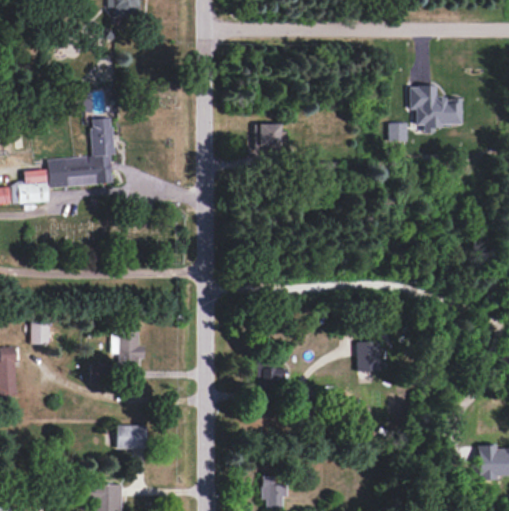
[(114,17),(139,17),(138,0),(107,0),(108,7),(114,7),(114,17)]
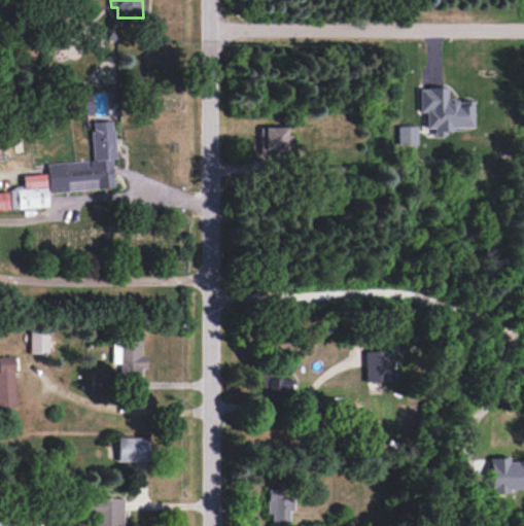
[(421,89),(421,112),(428,112),(428,129),(435,129),(437,137),(447,137),(447,130),(476,129),(475,101),(449,101),(449,89),(421,89)]
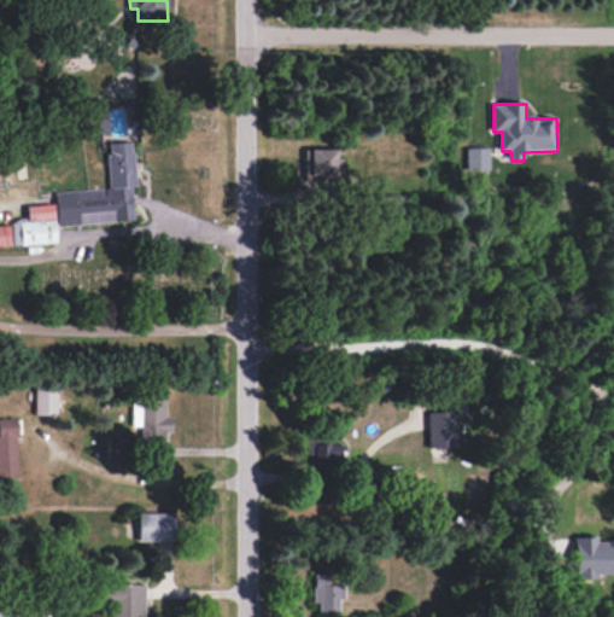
[(57,192),(59,226),(135,222),(134,186),(138,186),(135,143),(109,144),(111,190),(57,192)]
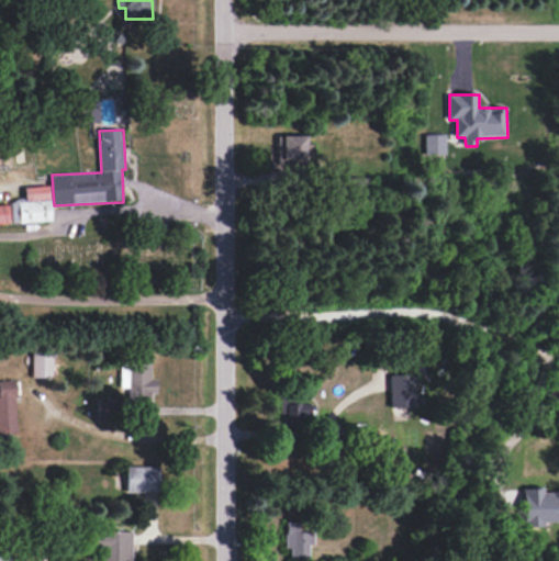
[(447,135),(427,135),(427,156),(447,155),(447,135)]
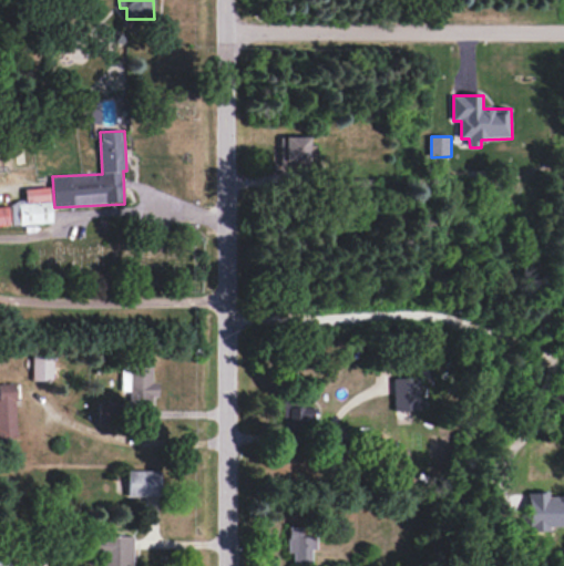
[(311,137),(282,137),(282,166),(310,167),(311,137)]
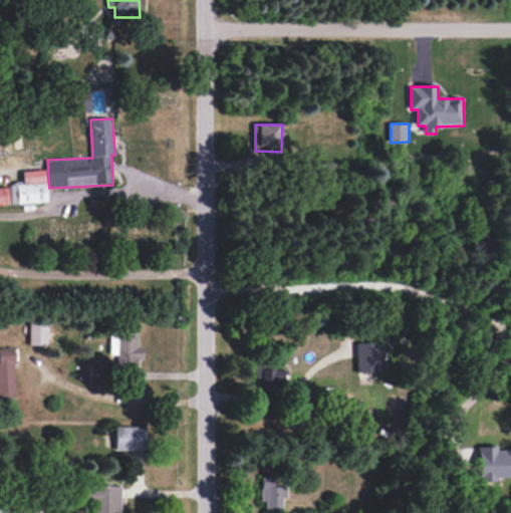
[(24,172),(25,183),(11,184),(11,205),(48,203),(46,171),(24,172)]
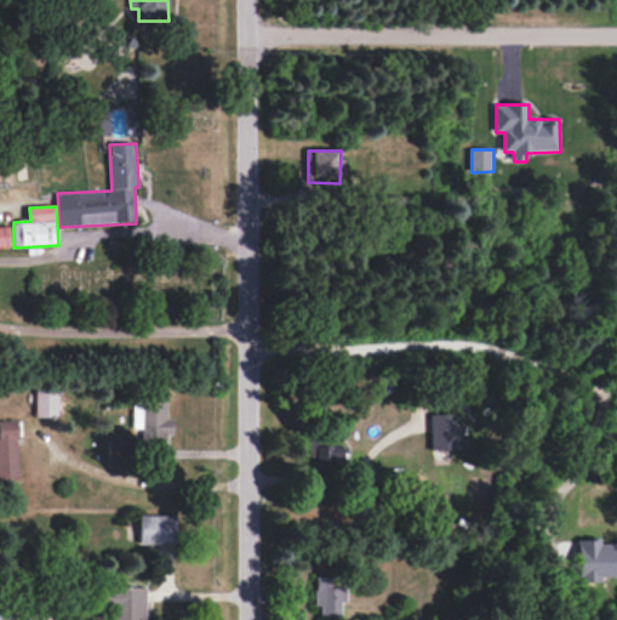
[(0,227),(0,248),(12,248),(11,227),(0,227)]
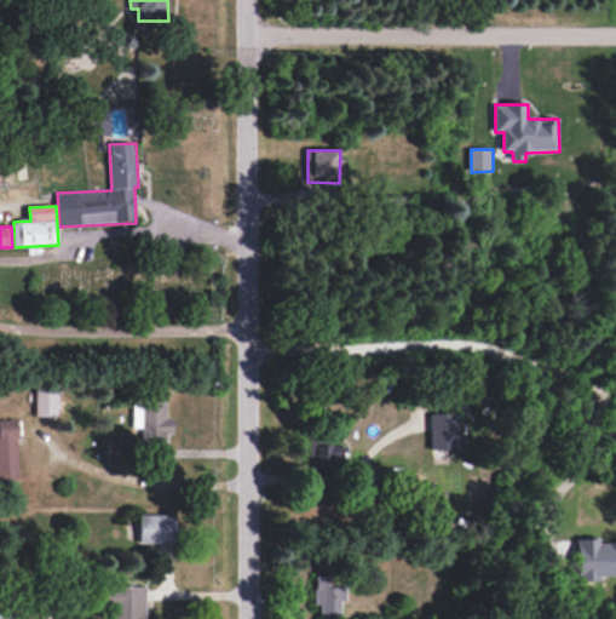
[(38,418),(59,417),(59,388),(36,389),(38,418)]
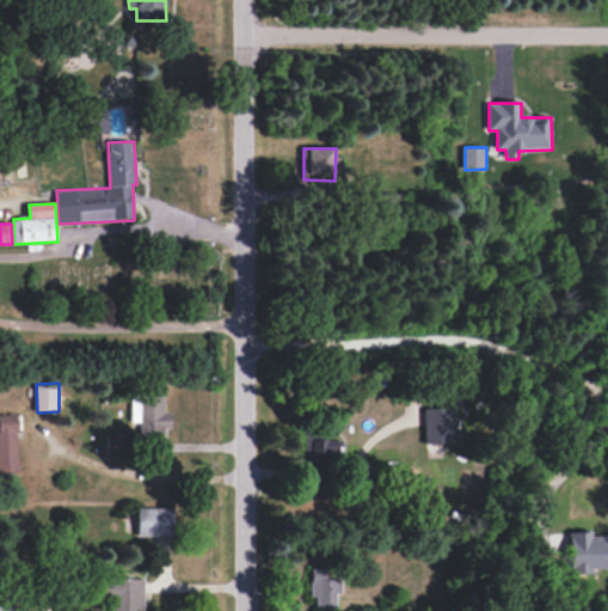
[(453,409),(425,409),(427,445),(453,444),(453,409)]
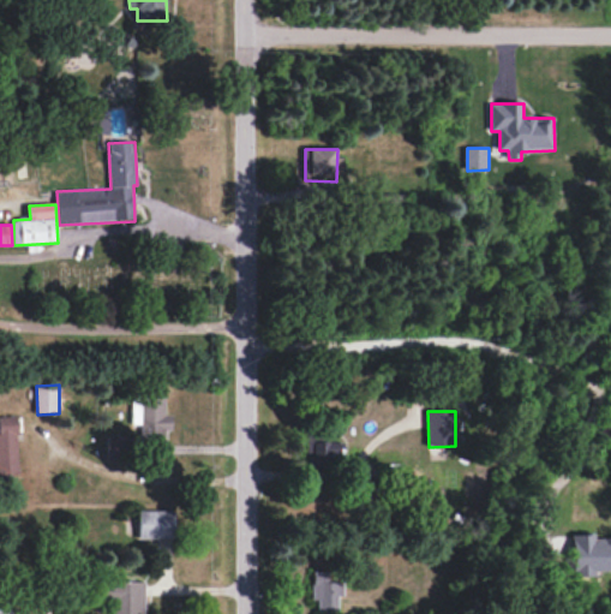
[(0,475),(21,475),(19,417),(0,417),(0,475)]
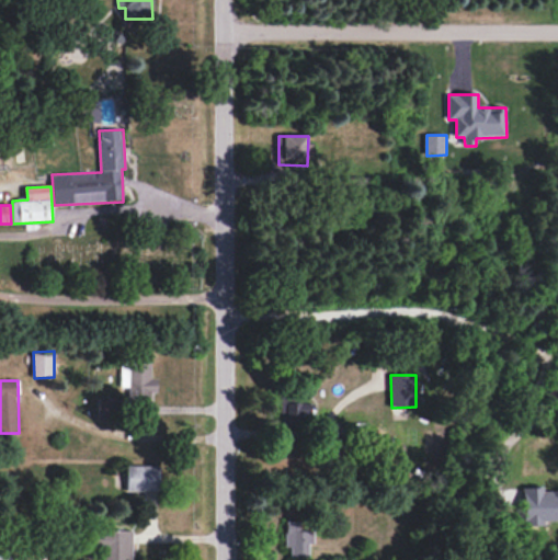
[(121,399),(100,398),(99,418),(120,419),(121,399)]
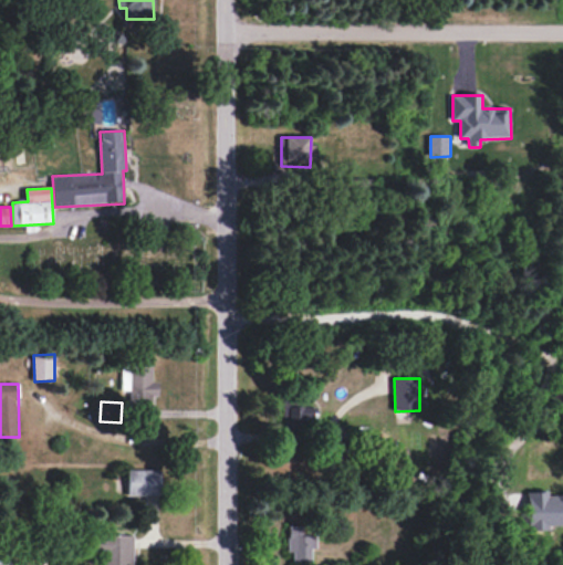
[(313,407),(283,407),(283,432),(300,432),(300,424),(313,424),(313,407)]
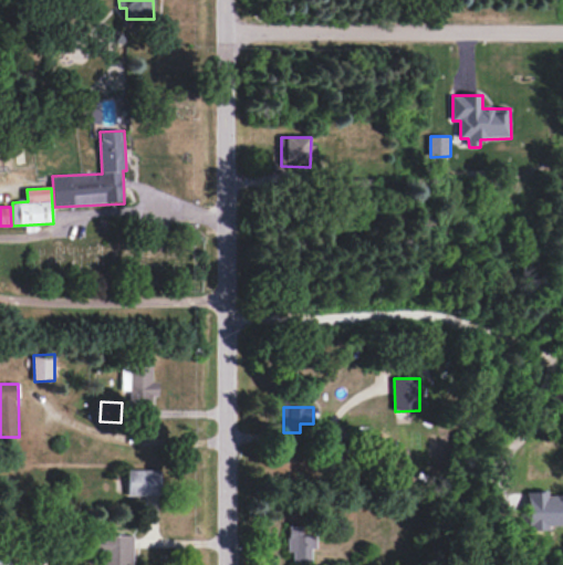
[(160,470),(128,471),(128,497),(162,497),(160,470)]
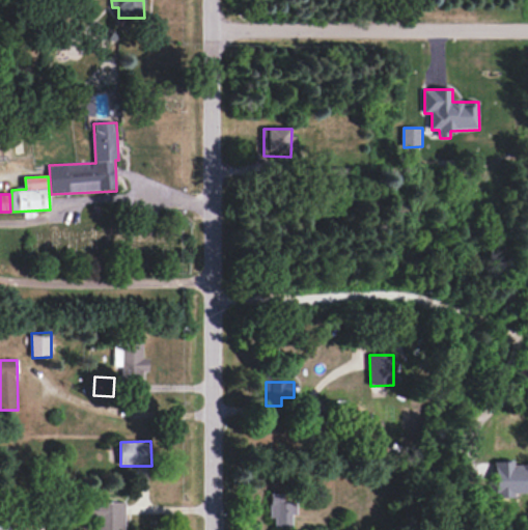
[(527,464),(515,465),(515,462),(495,462),(496,497),(527,496),(527,464)]
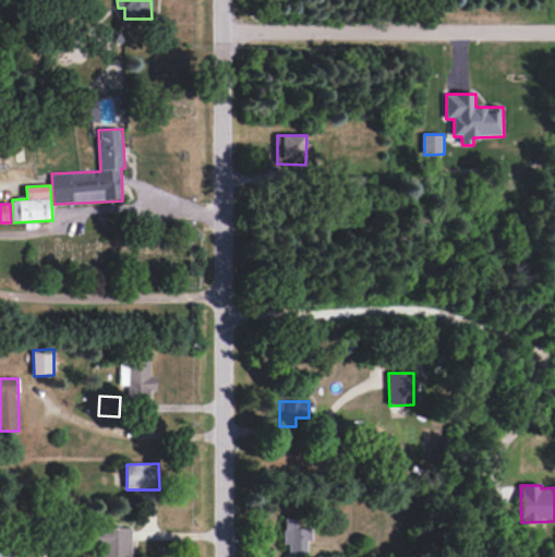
[(308,556),(308,542),(313,542),(312,520),(285,521),(285,545),(290,545),(290,556),(308,556)]
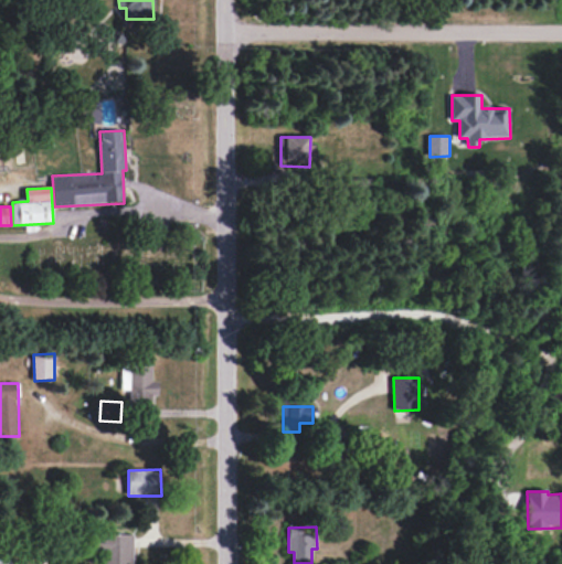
[(134,563),(135,536),(93,535),(92,552),(107,552),(106,563),(134,563)]
